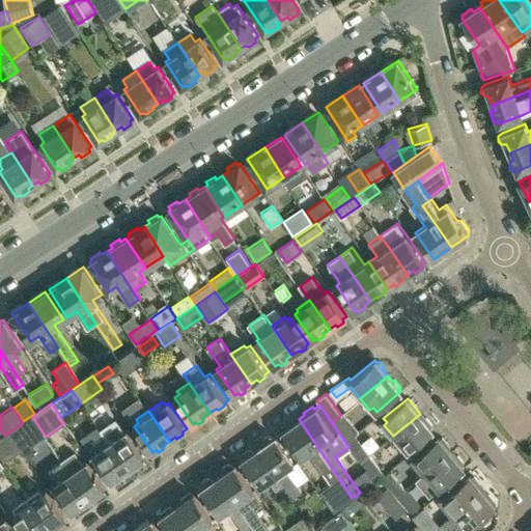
[(356,436),(361,432),(343,413),(341,415),(332,422),(346,444),(356,436)]
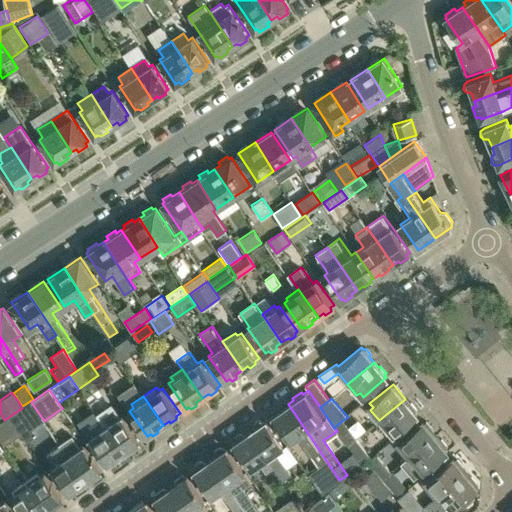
[(418,414),(405,399),(379,420),(389,432),(392,430),(395,434),(418,414)]
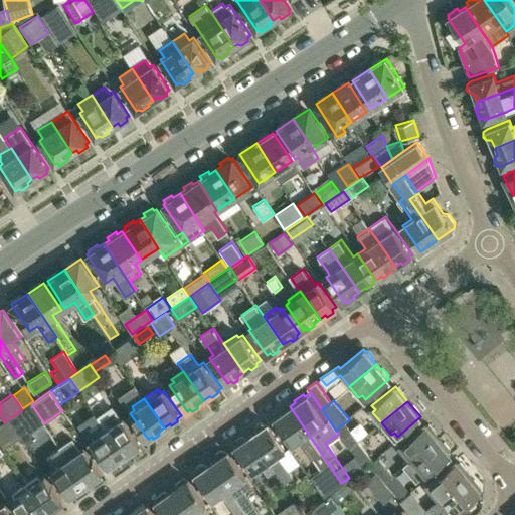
[(31,404),(22,410),(10,418),(22,436),(30,430),(34,430),(44,423),(31,404)]
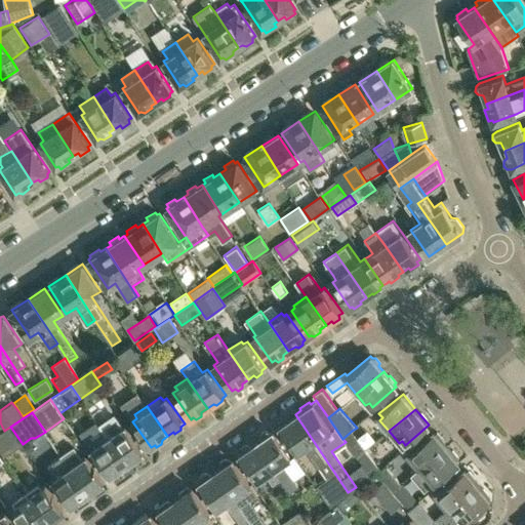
[(98,425),(106,435),(126,465),(132,459),(134,462),(140,458),(140,454),(144,452),(125,426),(123,428),(114,414),(98,425)]
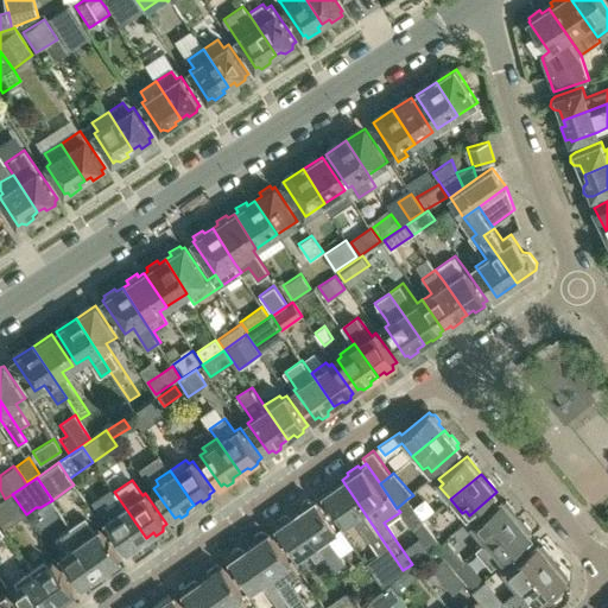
[(403,570),(342,480),(336,485),(335,482),(323,489),(325,492),(323,493),(344,524),(353,518),(377,553),(363,562),(380,587),(403,570)]
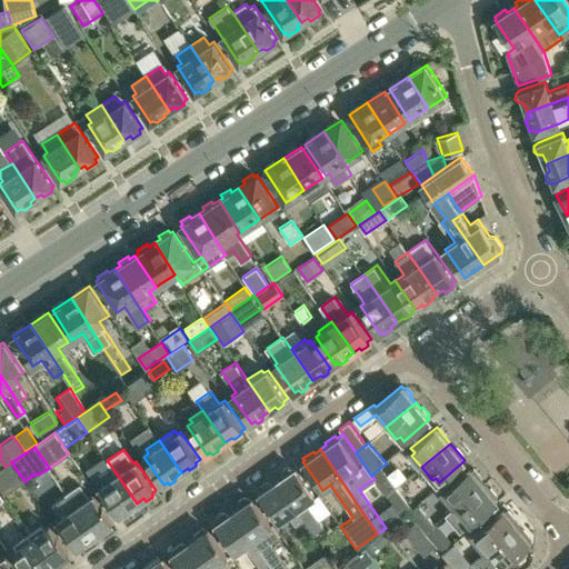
[(11,462),(5,467),(0,469),(0,489),(5,496),(25,481),(11,462)]
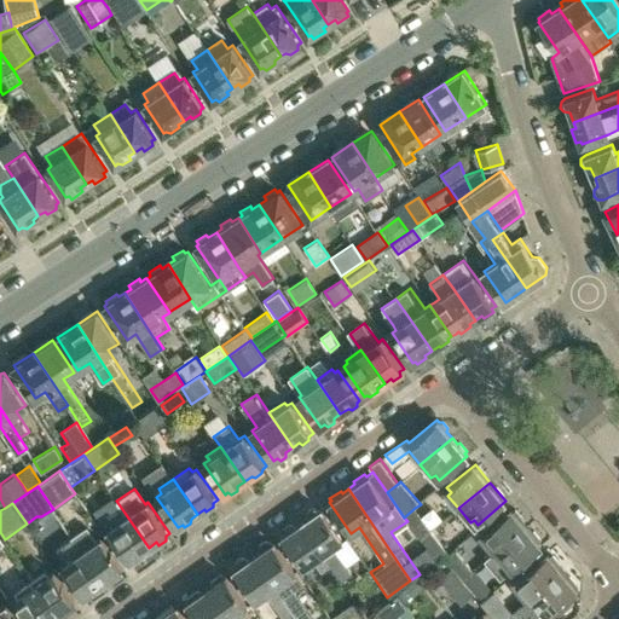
[(320,508),(318,509),(314,508),(310,509),(307,513),(307,518),(301,521),(330,565),(340,579),(350,572),(333,547),(342,539),(320,508)]
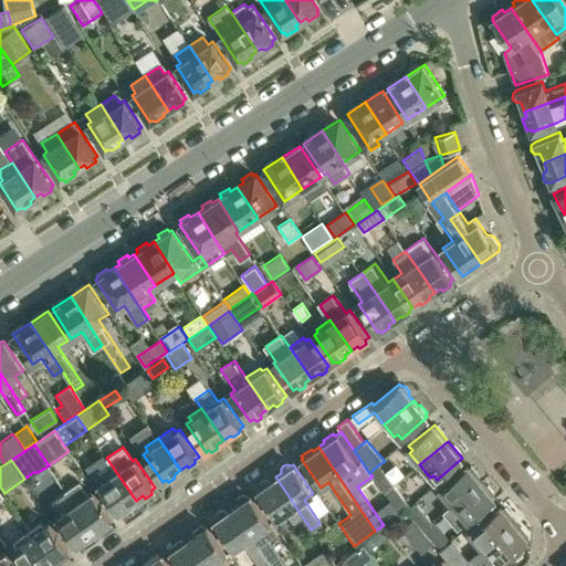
[(369,473),(373,477),(383,492),(394,484),(379,464),(369,473)]
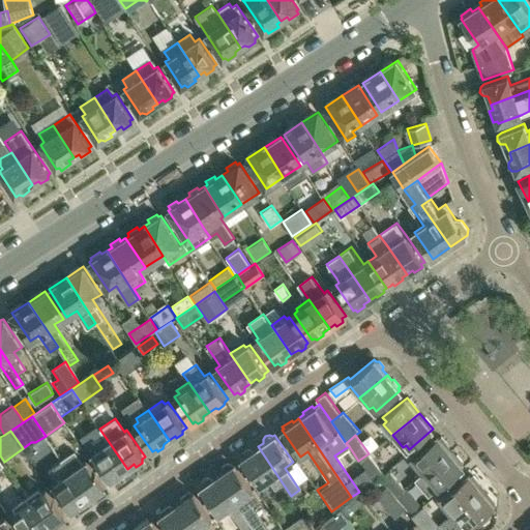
[(414,462),(424,474),(451,451),(439,435),(414,455),(417,460),(414,462)]
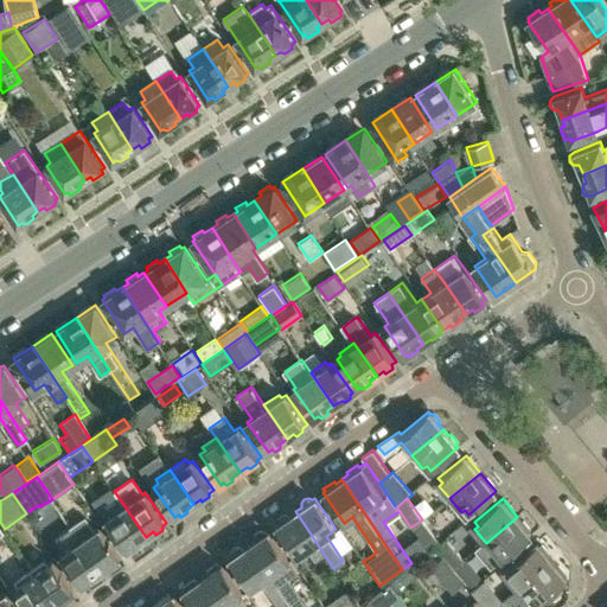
[(140,541),(146,537),(122,503),(108,512),(110,516),(106,519),(127,549),(129,548),(133,550),(140,545),(140,541)]
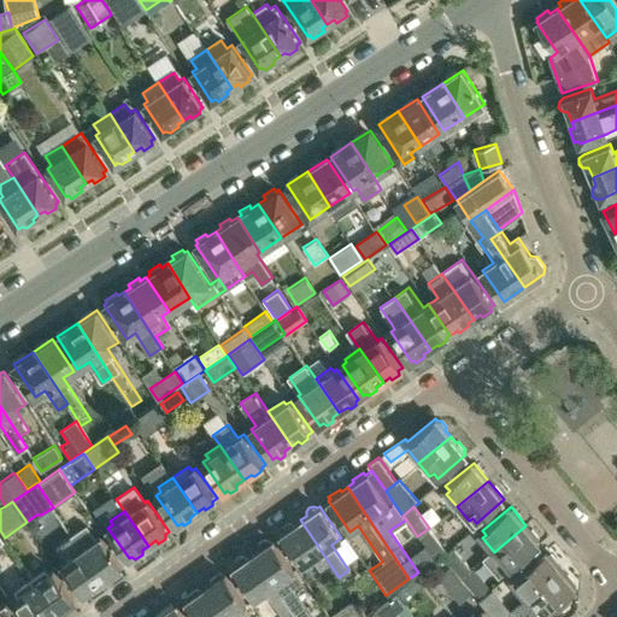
[(300,519),(294,524),(289,522),(285,523),(282,528),(283,533),(281,533),(303,564),(312,558),(319,569),(329,563),(300,519)]
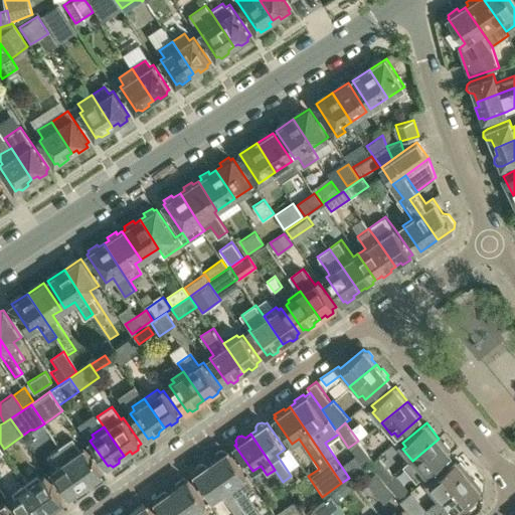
[(452,454),(439,439),(412,461),(421,472),(424,470),(427,474),(452,454)]
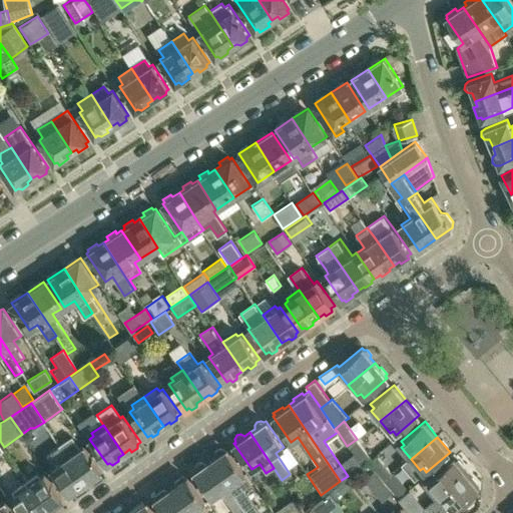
[(72,438),(60,447),(86,484),(102,472),(84,447),(80,449),(72,438)]
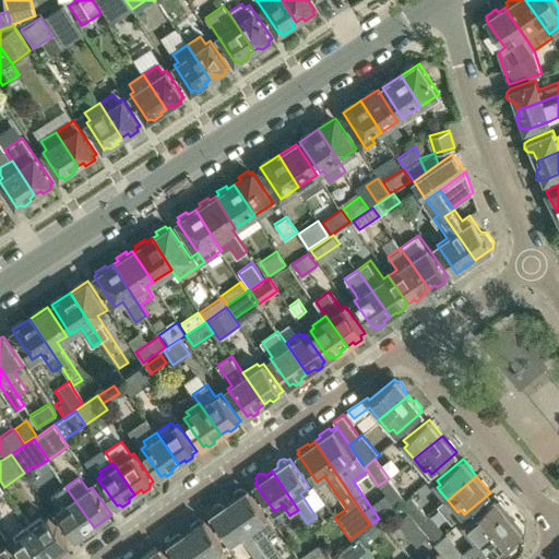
[(389,478),(378,486),(393,507),(403,500),(389,478)]
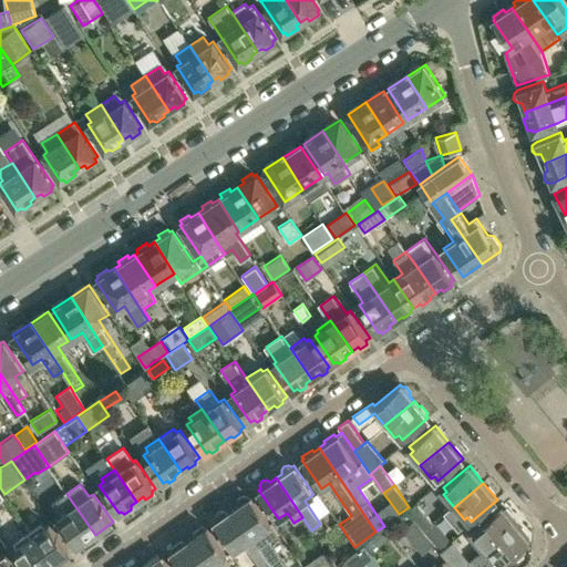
[(76,547),(95,535),(66,494),(65,492),(52,502),(61,515),(57,518),(76,547)]
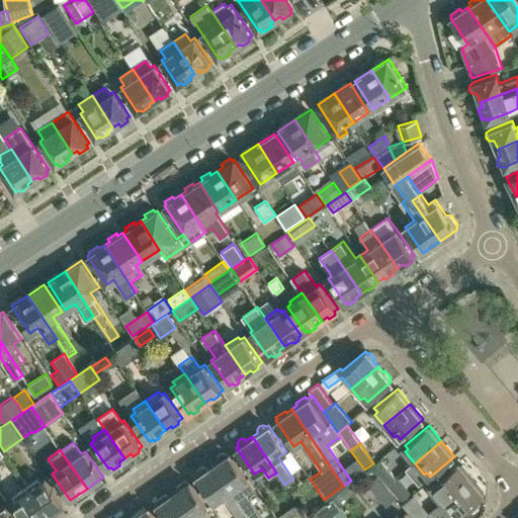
[(217,456),(218,460),(212,464),(236,500),(243,495),(237,485),(247,478),(229,452),(227,454),(223,452),(219,453),(217,456)]
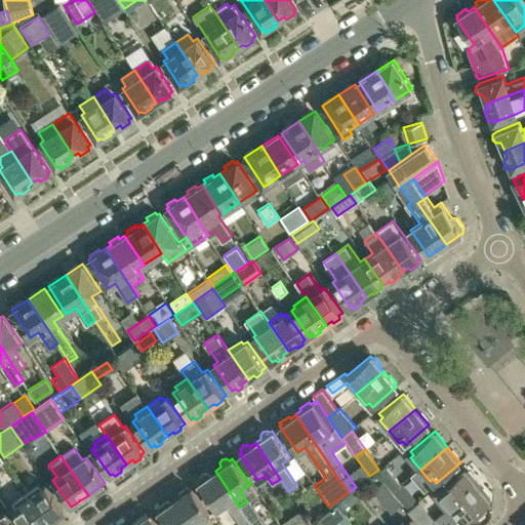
[(376,473),(376,474),(389,486),(392,490),(400,484),(385,466),(376,473)]
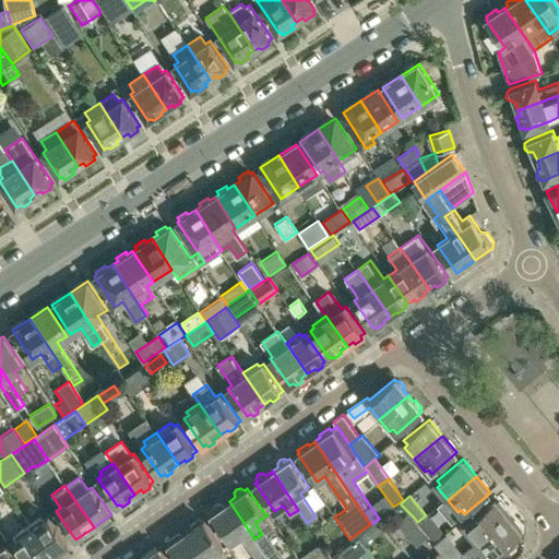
[(480,540),(509,516),(496,499),(470,521),(473,525),(470,527),(480,540)]
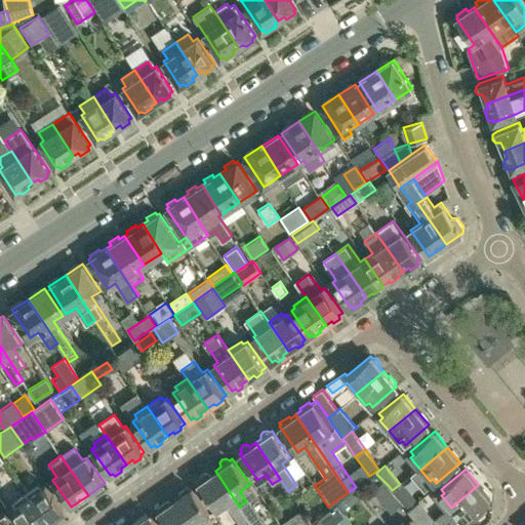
[(215,471),(209,475),(206,473),(202,474),(200,477),(200,481),(198,482),(216,509),(225,502),(240,524),(242,524),(249,521),(239,507),(215,471)]
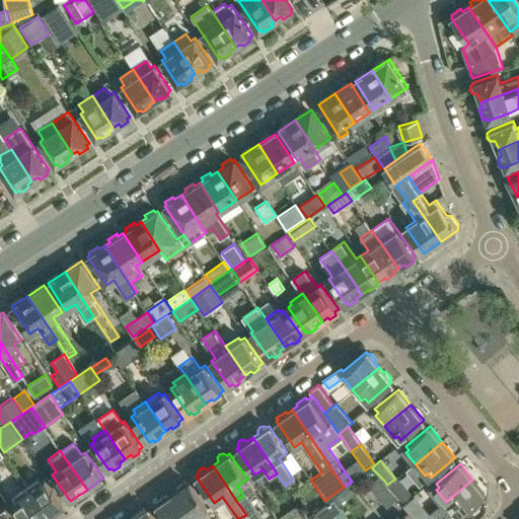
[(377,496),(386,488),(378,477),(368,486),(377,496)]
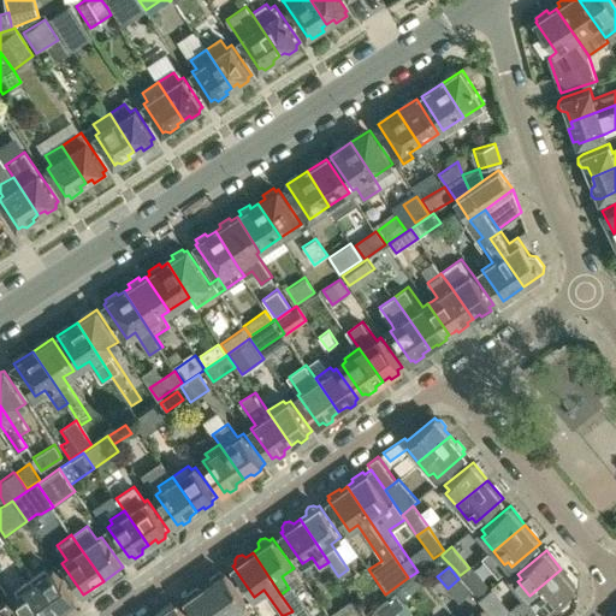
[(47,568),(31,579),(55,612),(75,599),(53,569),(49,572),(47,568)]
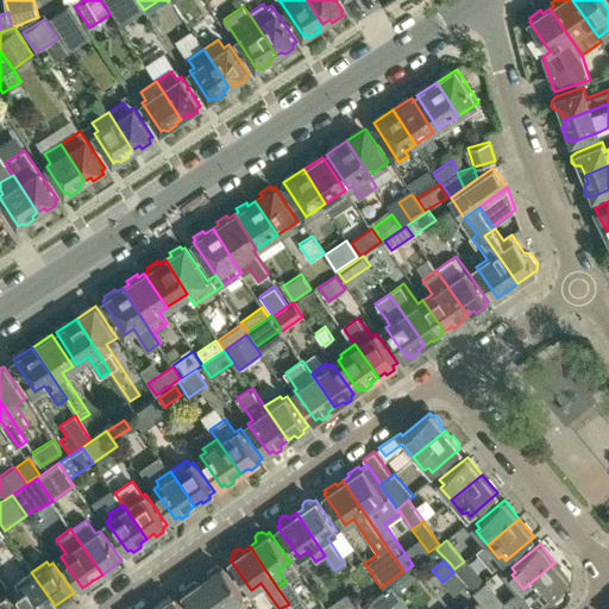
[(512,600),(503,607),(500,608),(519,608),(519,607),(531,597),(534,602),(538,600),(541,603),(545,600),(552,604),(566,591),(565,584),(569,581),(554,563),(523,589),(512,600)]
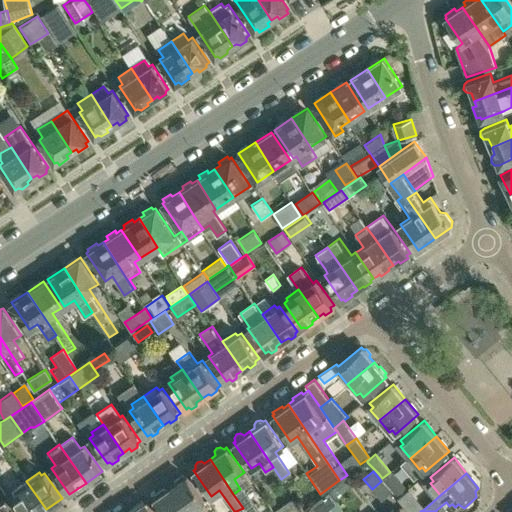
[(187,475),(184,476),(183,474),(174,481),(175,483),(171,486),(188,511),(199,511),(196,507),(205,501),(187,475)]
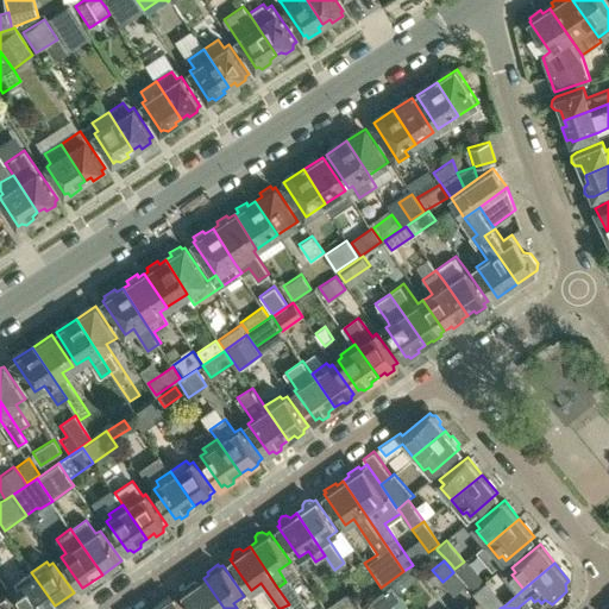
[(459,576),(473,592),(483,584),(482,582),(487,579),(473,564),(459,576)]
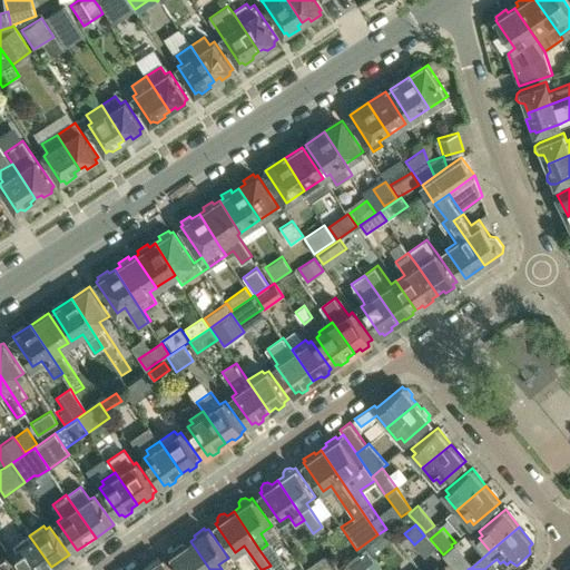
[(385,531),(366,547),(372,554),(392,539),(385,531)]
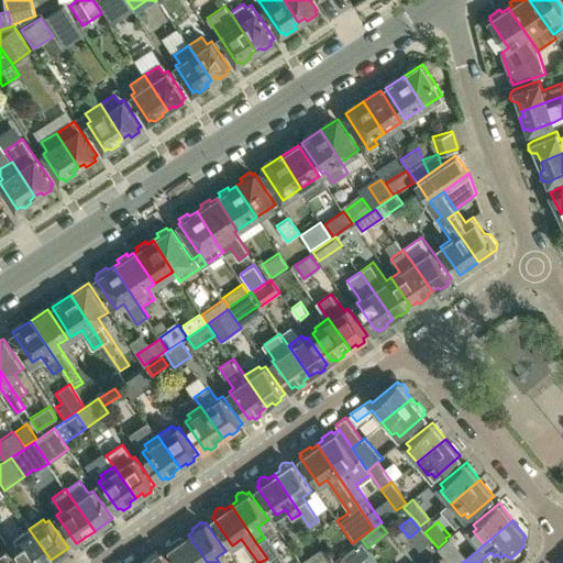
[(25,562),(46,562),(51,560),(29,529),(15,539),(18,542),(13,544),(25,562)]
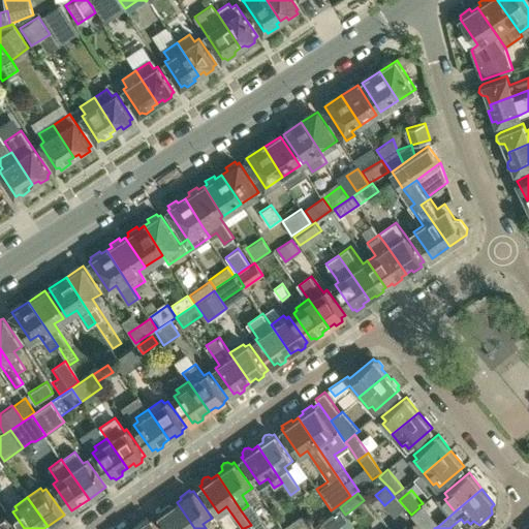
[(194,528),(177,502),(170,506),(169,504),(159,510),(161,512),(159,515),(168,528),(194,528)]
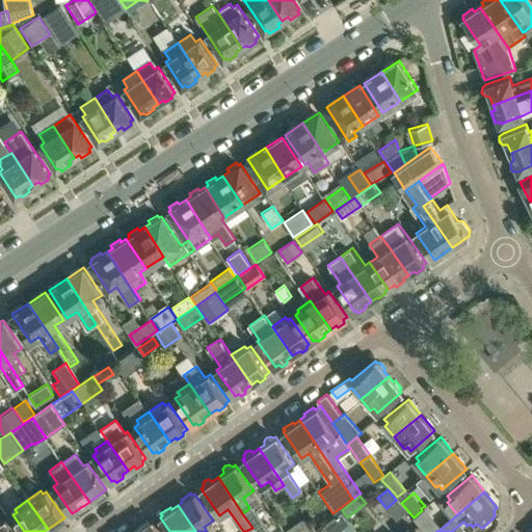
[(434,531),(435,531),(436,531),(440,530),(422,510),(414,517),(425,531),(434,531)]
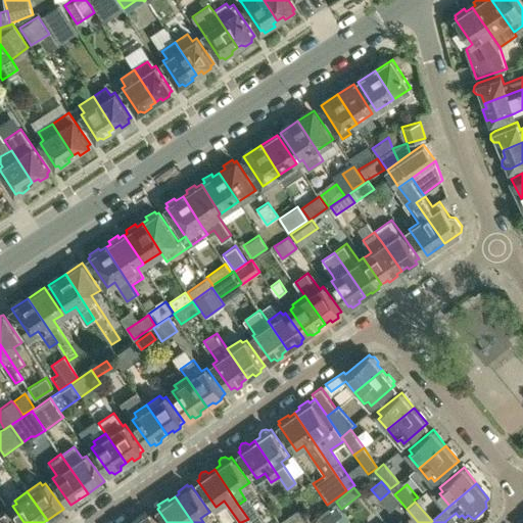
[(346,522),(350,521),(335,503),(328,508),(337,520),(339,522),(346,522)]
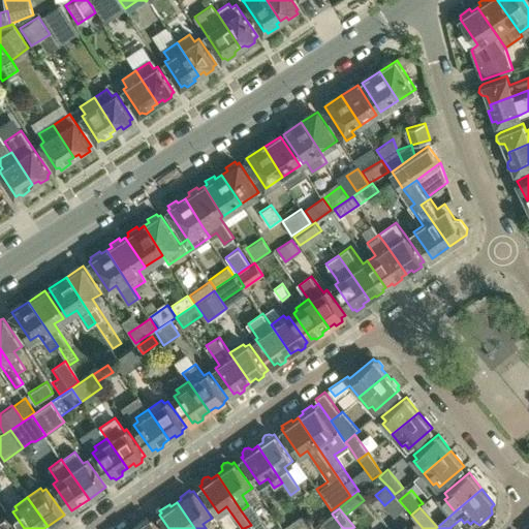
[(283,527),(284,528),(309,528),(313,527),(305,514),(283,527)]
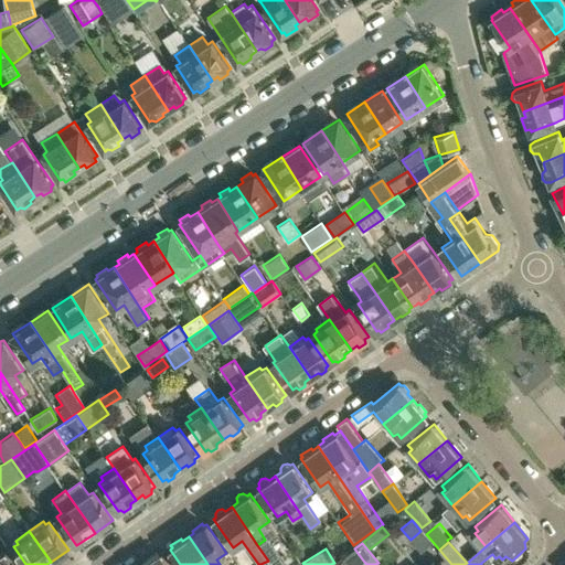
[(0,564),(14,564),(6,552),(0,555),(0,554),(0,564)]
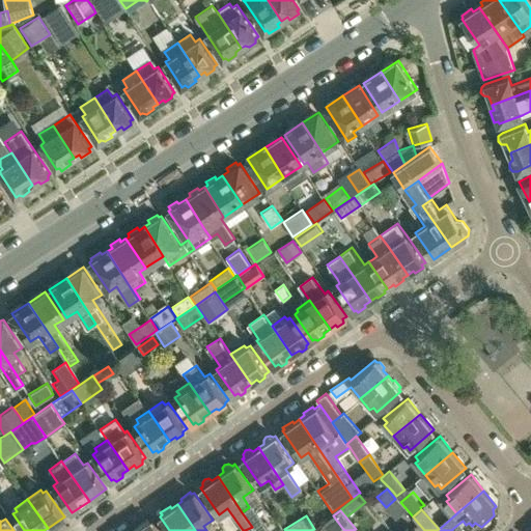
[(134,530),(159,530),(151,519),(148,521),(146,519),(139,525),(140,527),(134,530)]
